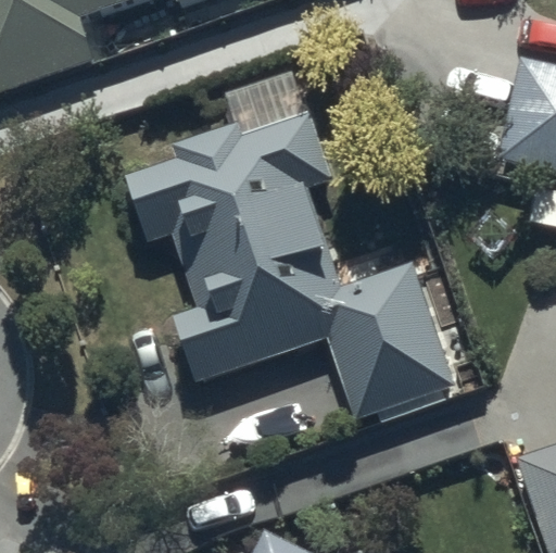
[(0,0),(0,90),(93,61),(78,13),(119,0),(0,0)]
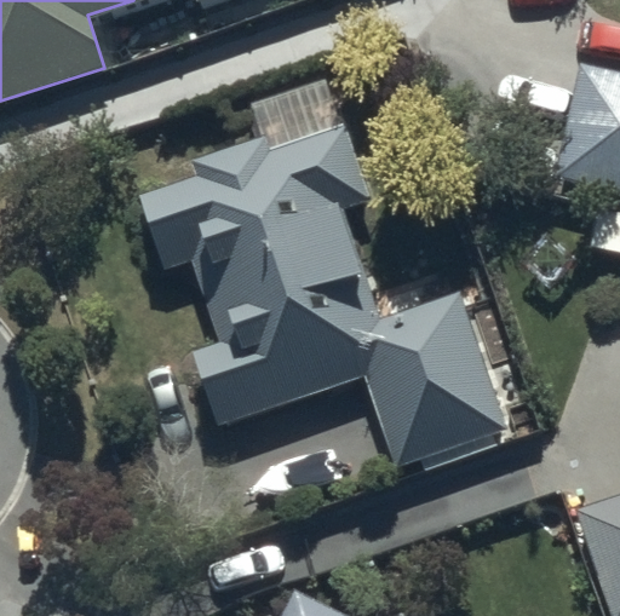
[(619,73),(580,63),(552,174),(619,191),(619,73)]
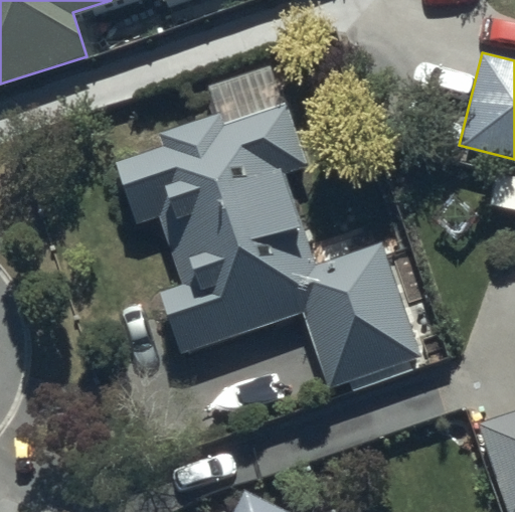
[(135,223),(159,218),(179,285),(159,291),(178,352),(303,314),(325,387),(418,359),(382,243),(314,265),(286,173),(307,166),(288,103),(282,105),(270,66),(207,86),(215,114),(159,131),(163,145),(115,160),(135,223)]
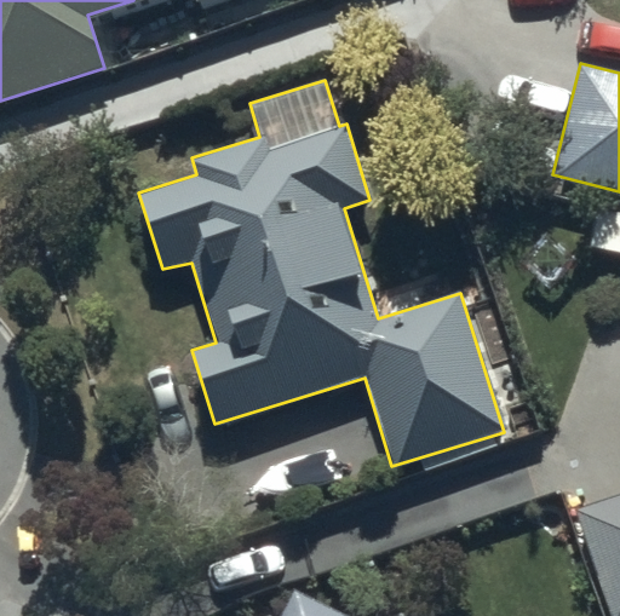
[(619,615),(619,494),(573,511),(610,615),(619,615)]
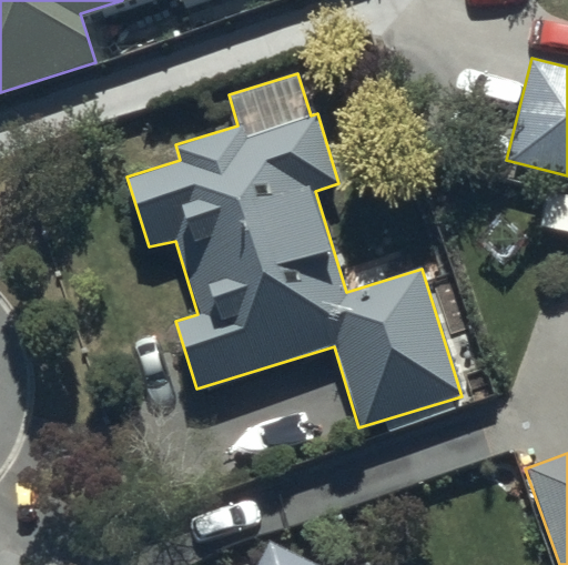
[(315,564),(269,542),(257,564),(315,564)]
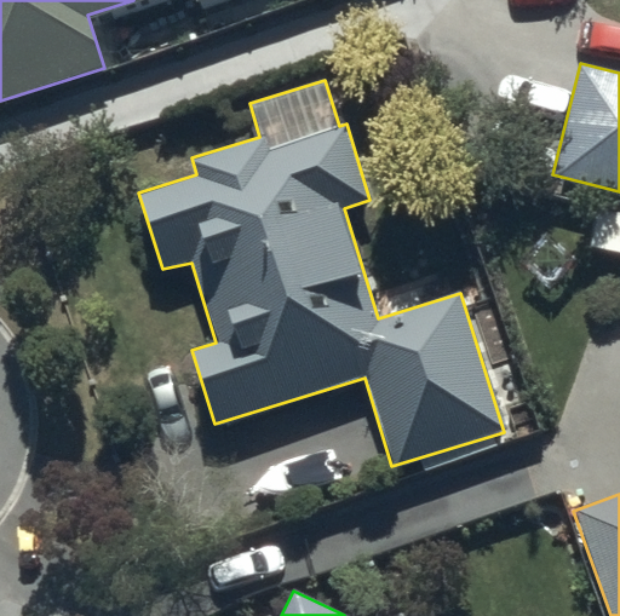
All buildings are outlined.
